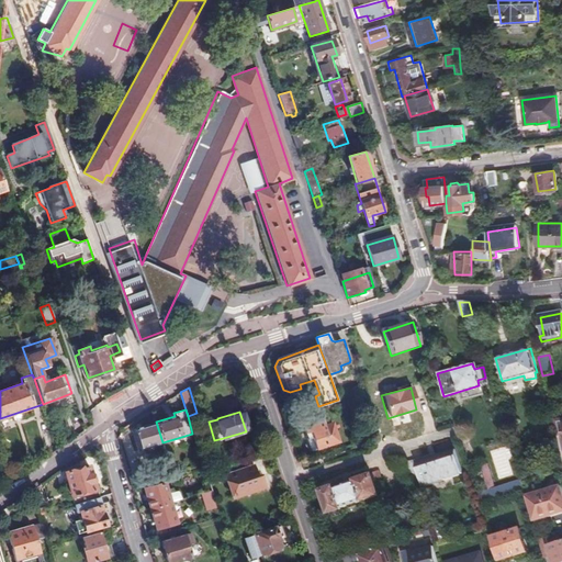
[(163,442),(156,422),(135,428),(141,449),(163,442)]
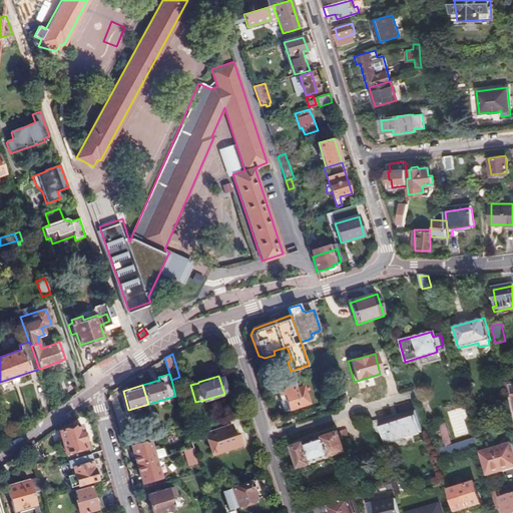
[(310,403),(304,386),(283,393),(290,410),(310,403)]
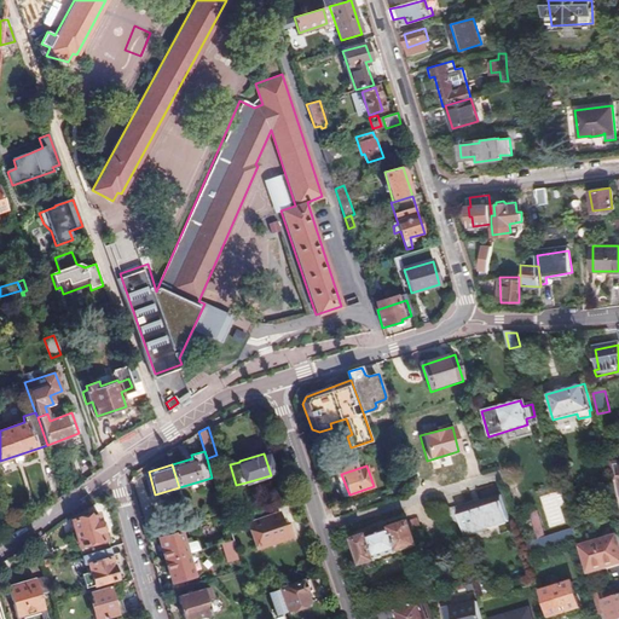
[(499,493),(449,508),(453,525),(462,521),(466,532),(507,519),(499,493)]
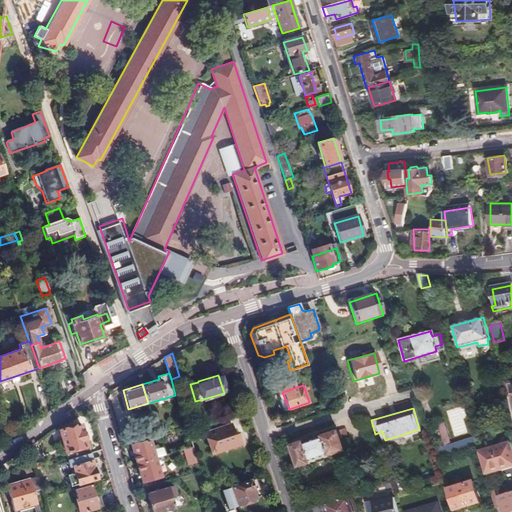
[(375,434),(371,420),(366,422),(366,420),(361,421),(366,436),(375,434)]
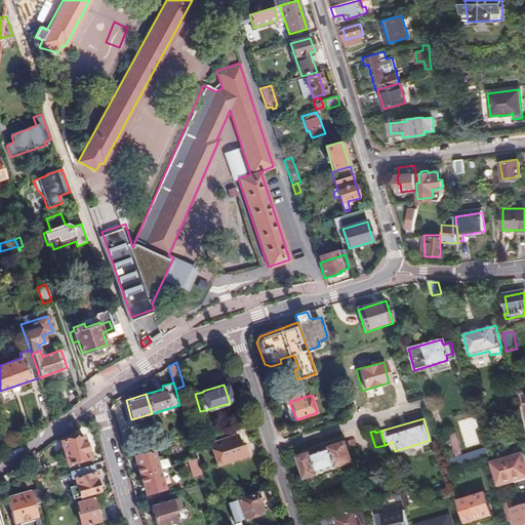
[(235,435),(226,438),(224,433),(218,434),(220,440),(209,444),(216,465),(245,454),(242,445),(239,445),(235,435)]
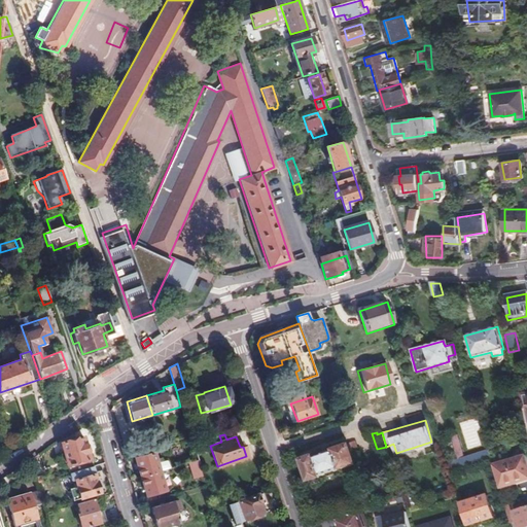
[(78,471),(92,467),(82,436),(60,444),(64,457),(58,458),(60,467),(66,466),(69,475),(78,471)]
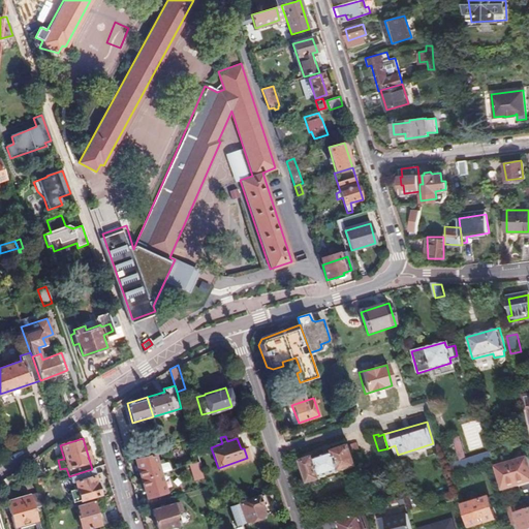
[(212,464),(205,442),(193,446),(199,468),(212,464)]
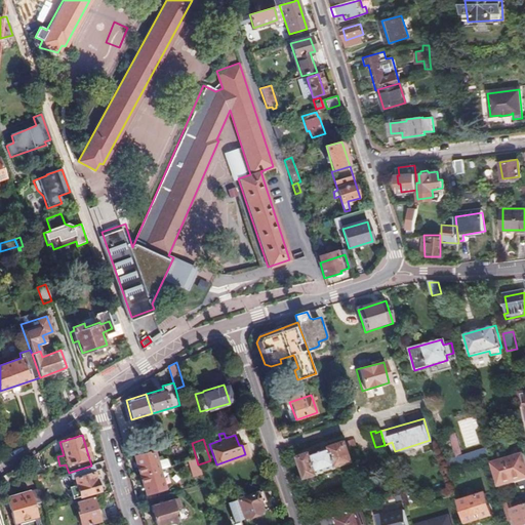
[(306,472),(308,479),(319,475),(319,473),(354,461),(354,459),(360,457),(354,439),(348,442),(349,444),(313,455),(312,454),(301,458),(304,466),(298,467),(300,474),(306,472)]
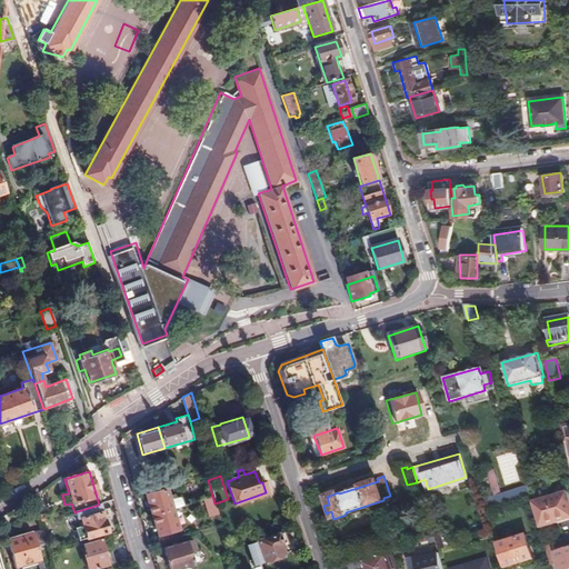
[(138,477),(129,479),(133,491),(141,489),(138,477)]
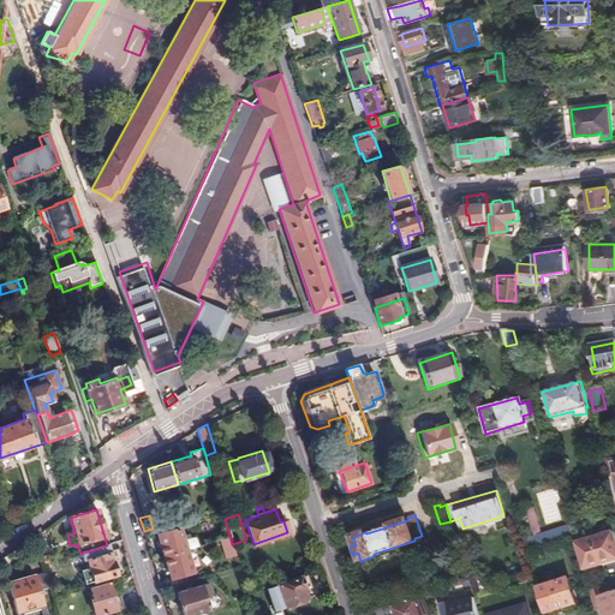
[(572,535),(569,524),(561,526),(531,535),(521,538),(524,549),(572,535)]
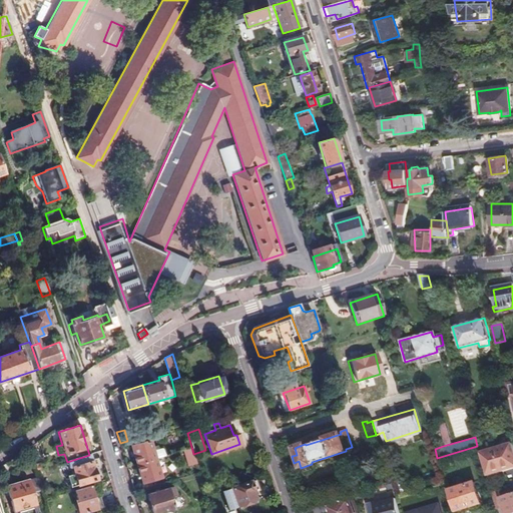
[(136,463),(153,458),(148,440),(131,445),(136,463)]
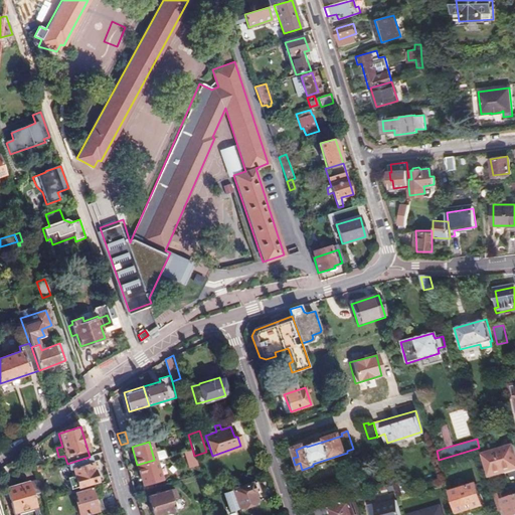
[(514,454),(512,445),(481,454),(488,478),(514,469),(514,454)]
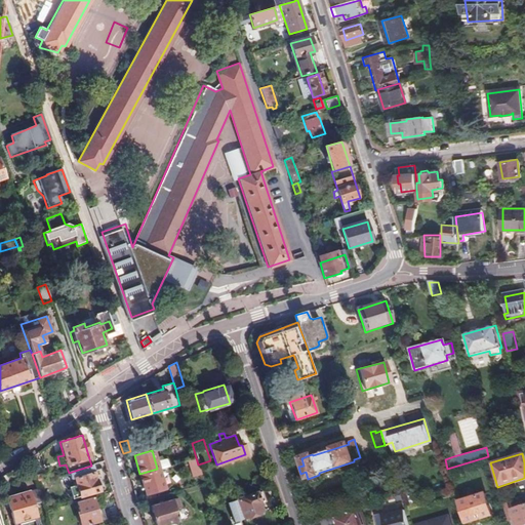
[(191,477),(200,475),(196,459),(188,462),(191,477)]
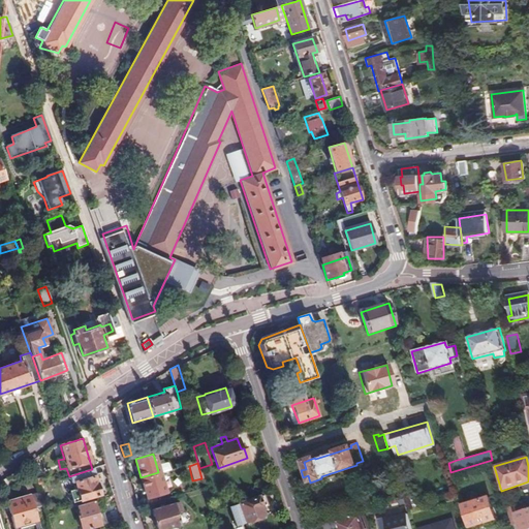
[(98,495),(92,469),(79,473),(81,479),(73,481),(75,489),(68,491),(71,502),(98,495)]
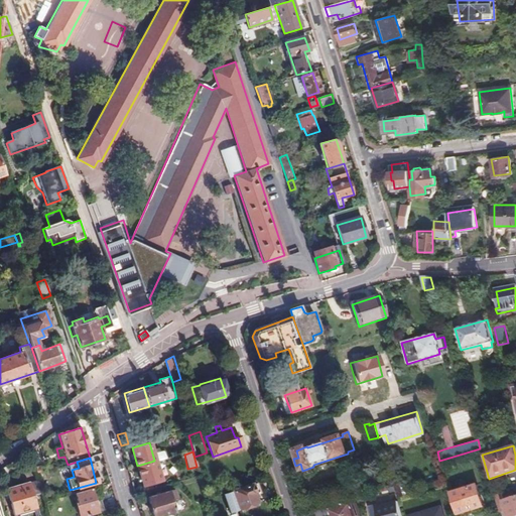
[(159,480),(154,461),(137,466),(142,485),(159,480)]
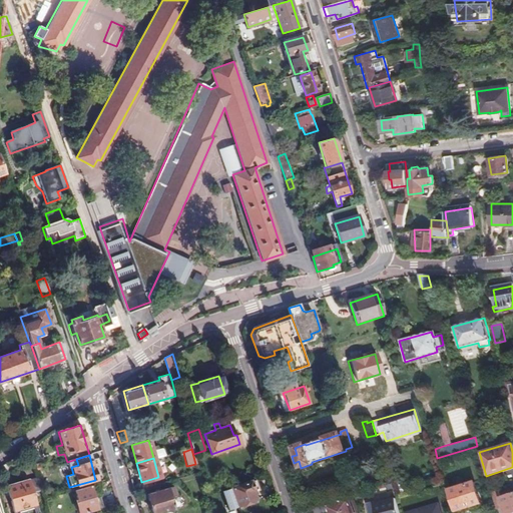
[(268,470),(265,462),(250,467),(253,475),(268,470)]
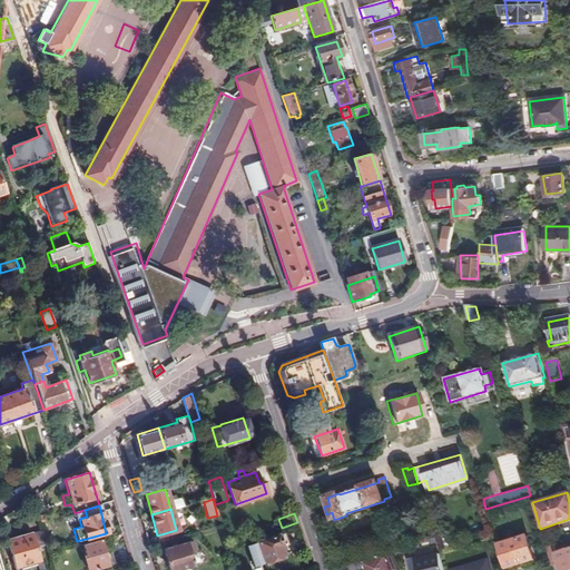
[(47,547),(42,531),(22,537),(23,540),(10,543),(12,550),(10,551),(11,554),(13,556),(13,558),(13,559),(16,569),(40,569),(36,550),(47,547)]
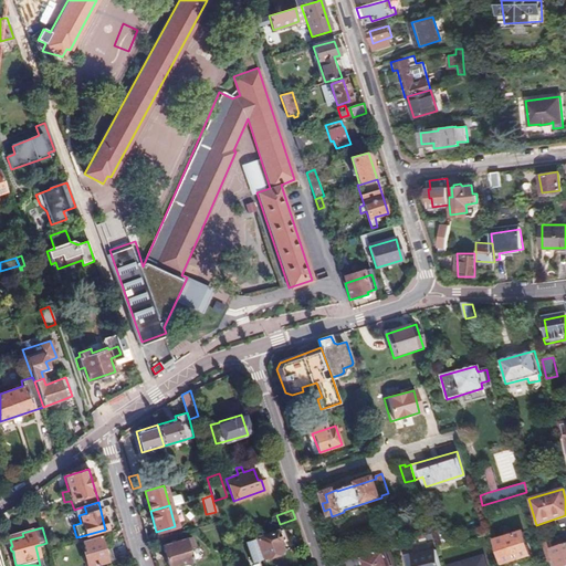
[(280,552),(278,543),(284,542),(281,530),(274,532),(244,541),(250,563),(261,559),(261,557),(280,552)]
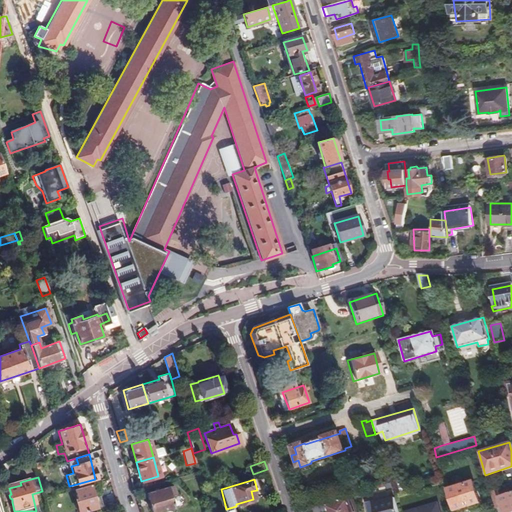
[(480,502),(474,480),(448,487),(454,509),(455,508),(456,511),(463,509),(463,506),(480,502)]
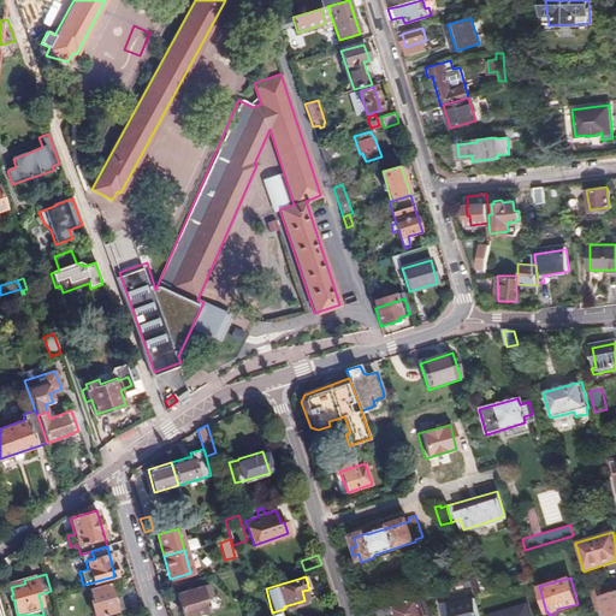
[(477,579),(469,581),(473,596),(486,591),(484,582),(479,584),(477,579)]
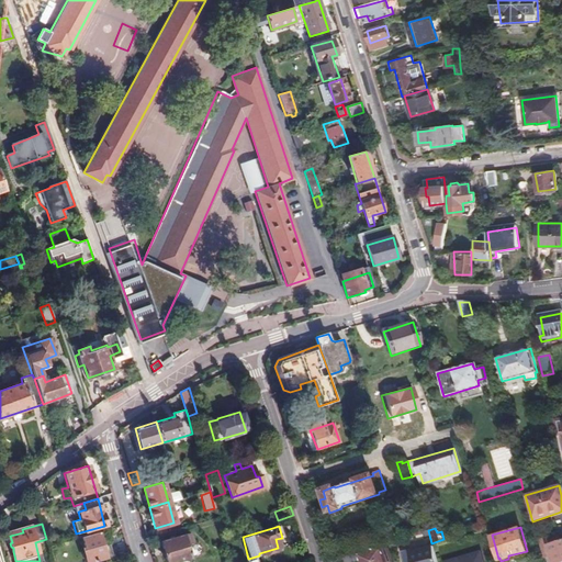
[(112,551),(107,529),(80,537),(83,548),(80,548),(85,561),(89,561),(107,557),(111,554),(112,551)]
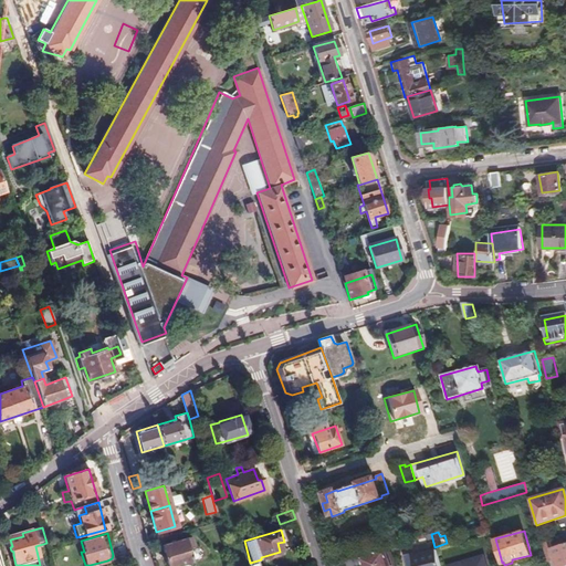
[(435,547),(431,534),(426,535),(430,548),(435,547)]
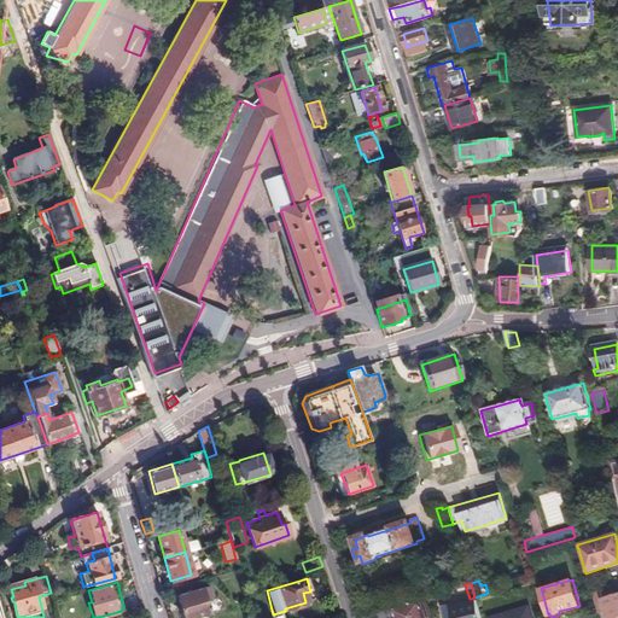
[(210,596),(208,587),(176,596),(182,617),(184,617),(207,611),(204,598),(210,596)]
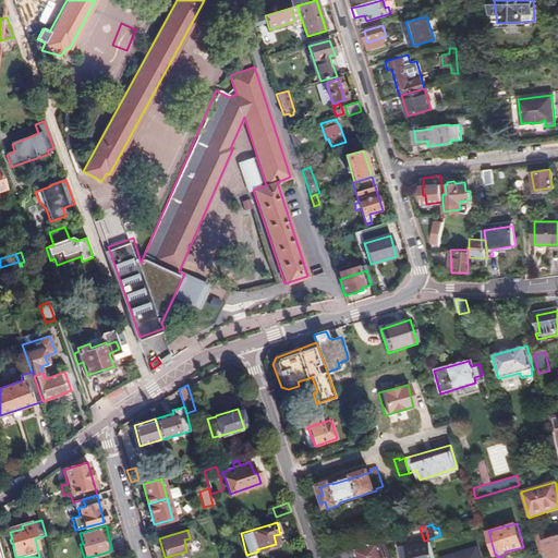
[(542,533),(534,536),(538,553),(547,550),(549,557),(557,557),(557,536),(546,541),(545,540),(544,540),(542,533)]
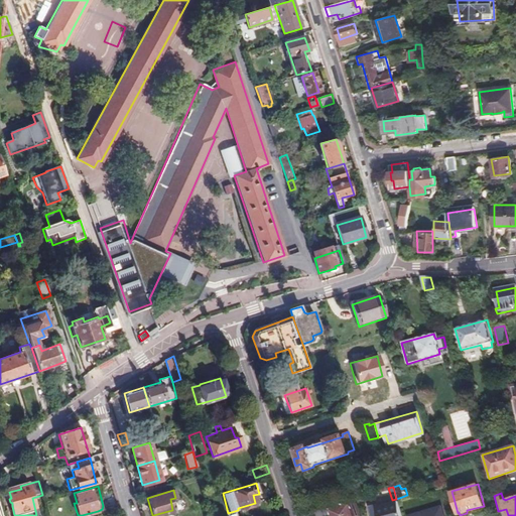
[(401,515),(397,502),(376,508),(375,506),(367,508),(369,515),(401,515)]
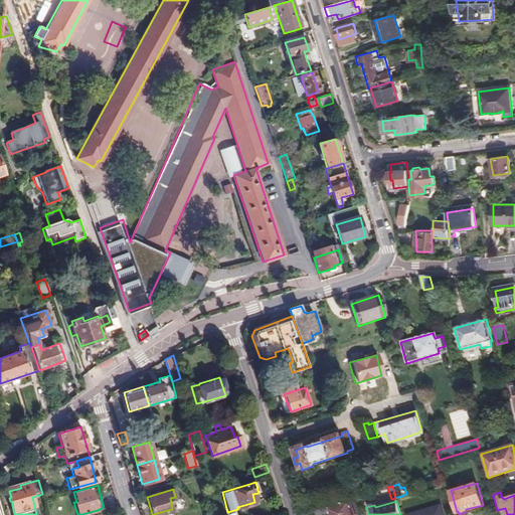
[(328,510),(329,514),(354,514),(350,502),(328,510)]
